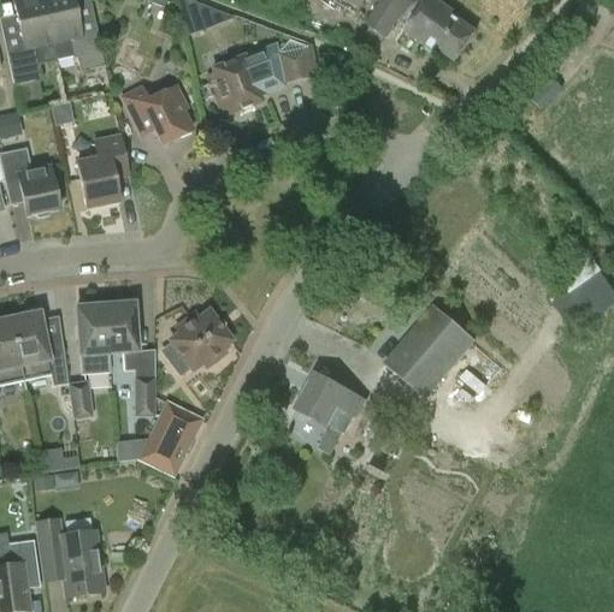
[(43,78),(40,61),(57,58),(45,0),(16,0),(25,47),(7,51),(15,84),(43,78)]
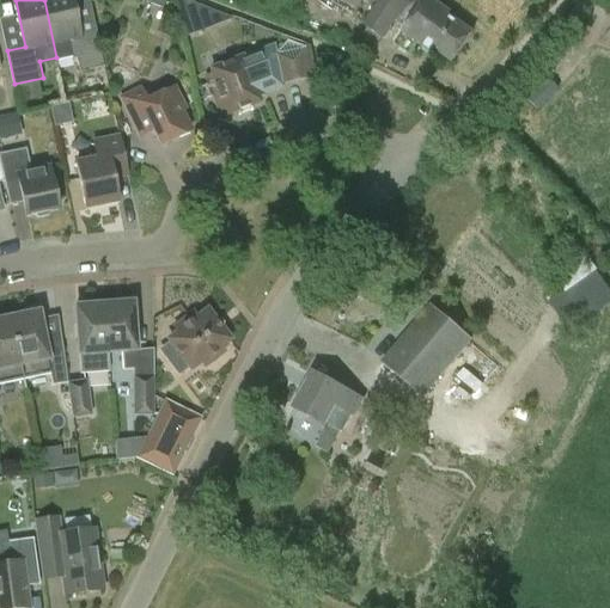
[(44,0),(56,57),(73,54),(74,56),(79,55),(81,69),(105,63),(98,31),(81,35),(74,1),(74,0),(44,0)]
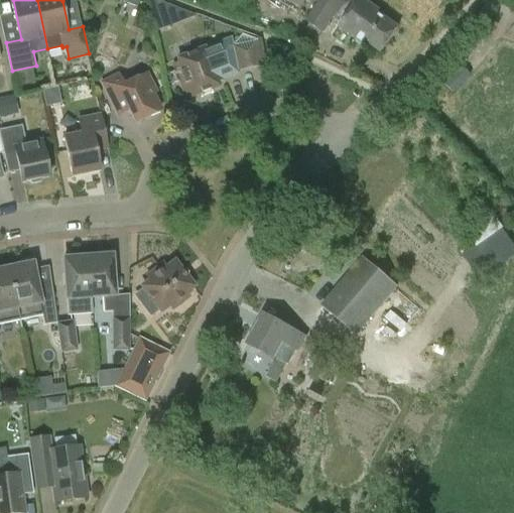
[(318,0),(307,18),(326,30),(335,16),(341,20),(354,0),(318,0)]
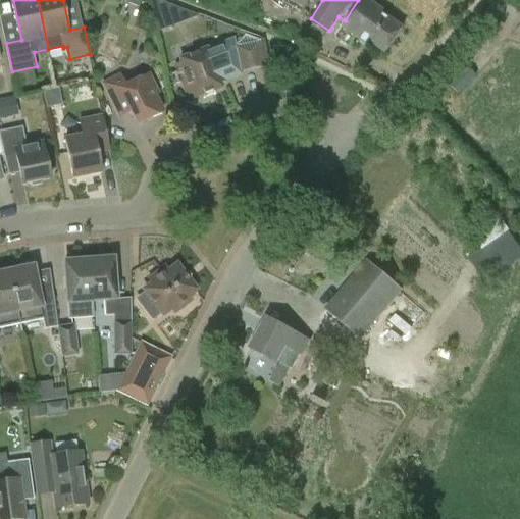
[(390,50),(406,26),(384,11),(386,8),(374,0),(362,0),(346,24),(361,35),(374,44),(376,41),(390,50)]
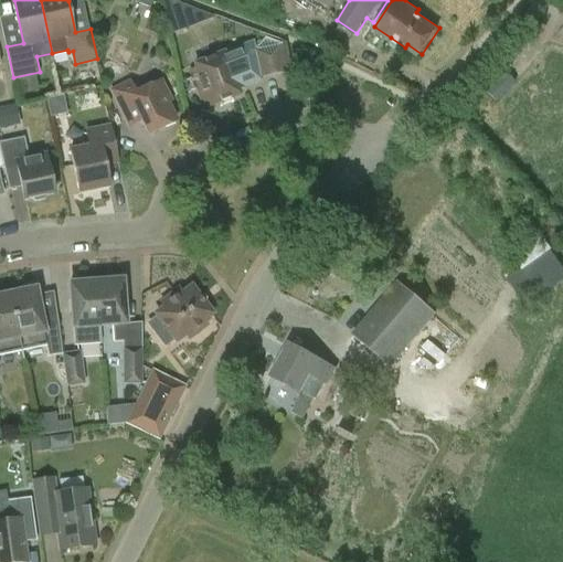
[(268,34),(256,48),(262,74),(290,67),(285,41),(284,41),(268,34)]
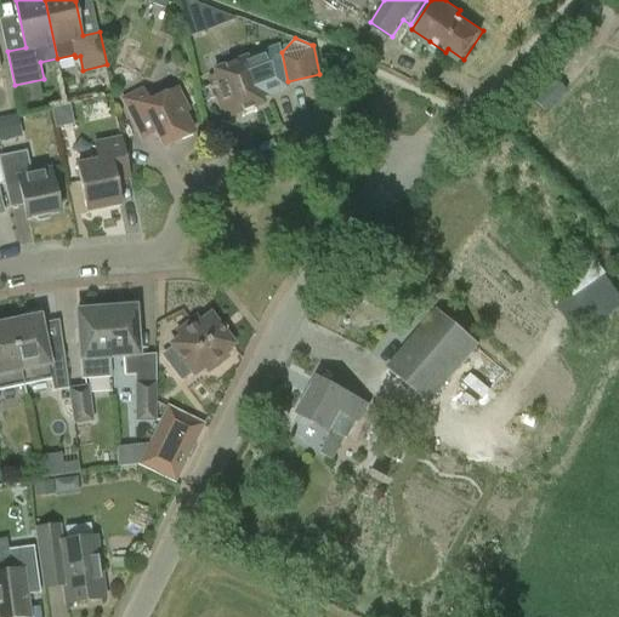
[(288,81),(282,52),(280,44),(248,57),(248,56),(216,68),(217,73),(211,76),(225,110),(232,108),(233,113),(265,101),(263,96),(283,87),(280,84),(288,81)]
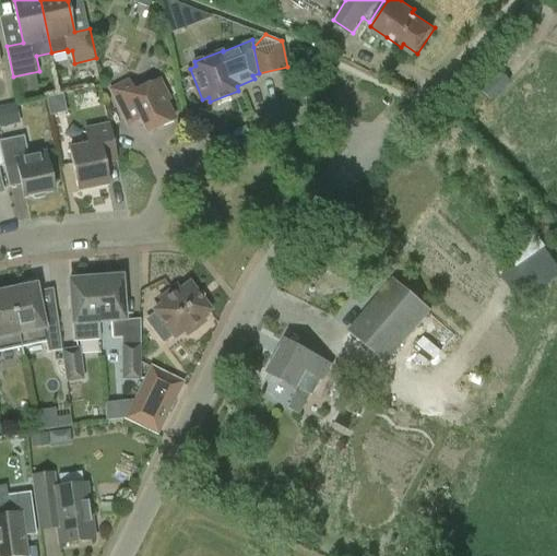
[(141,117),(149,130),(176,117),(167,99),(172,97),(161,78),(135,90),(130,78),(111,87),(130,122),(141,117)]
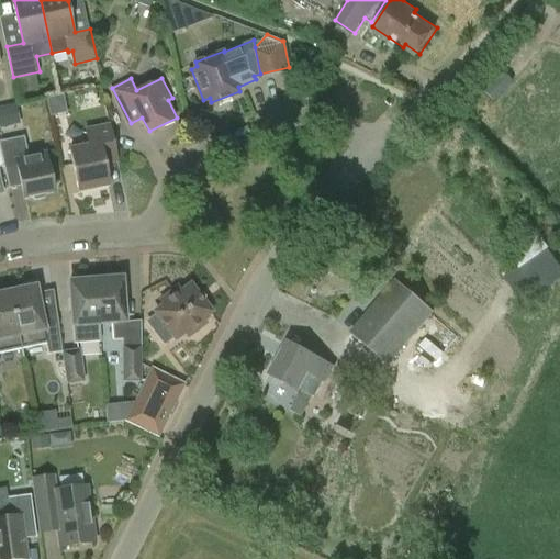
[(0,104),(0,133),(2,133),(0,126),(25,120),(19,100),(0,104)]
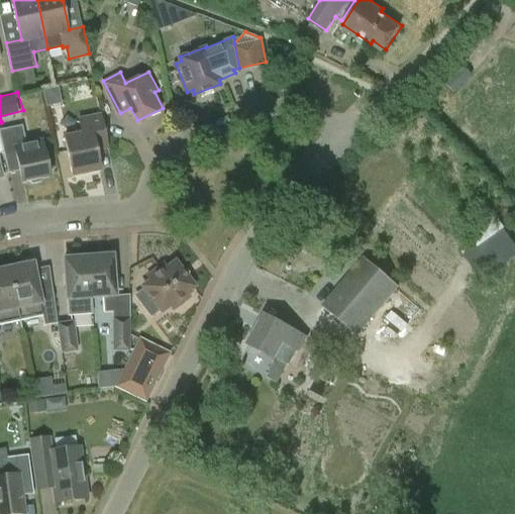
[(66,135),(74,175),(101,169),(96,140),(107,138),(102,113),(80,118),(83,132),(66,135)]
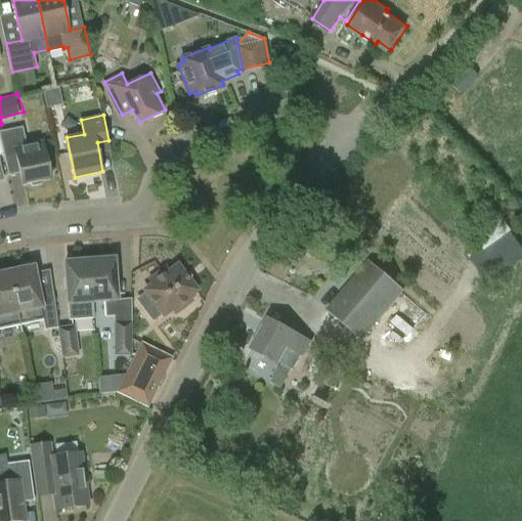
[(43,182),(44,179),(51,177),(43,140),(28,143),(24,125),(0,129),(0,131),(5,154),(17,152),(24,183),(31,182),(34,184),(43,182)]
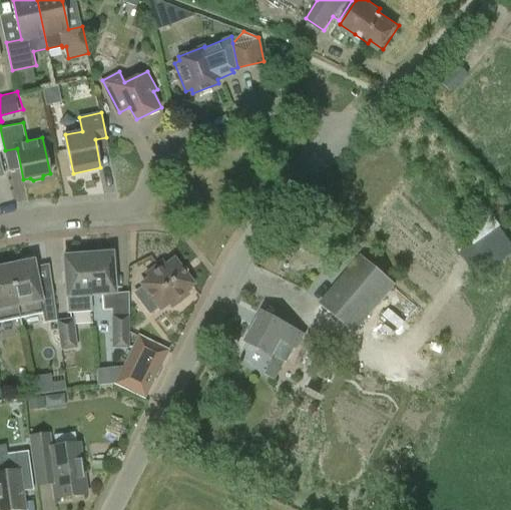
[(475,270),(479,276),(510,252),(510,237),(502,225),(503,225),(489,206),(477,215),(461,226),(473,242),(462,251),(475,270)]
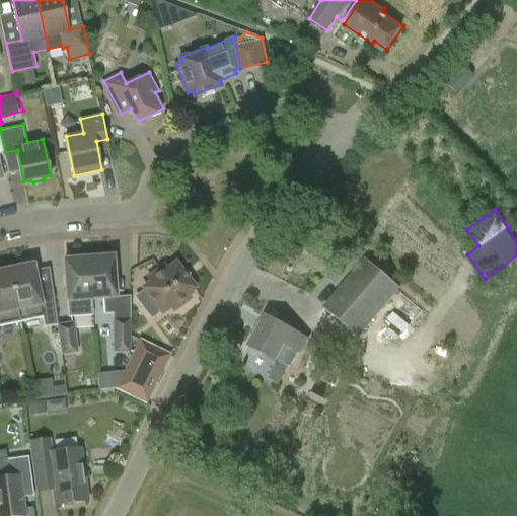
[(100,255),(89,256),(92,297),(104,296),(106,312),(119,311),(114,254),(112,254),(109,251),(101,252),(100,255)]
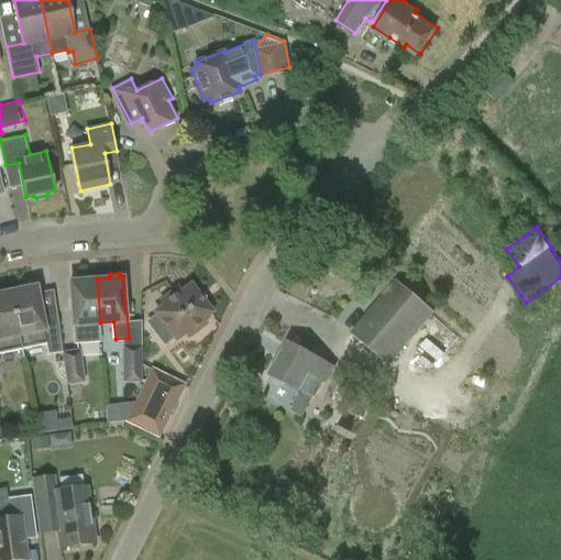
[(75,276),(74,280),(70,280),(76,341),(89,340),(88,324),(100,322),(97,278),(86,278),(84,276),(75,276)]
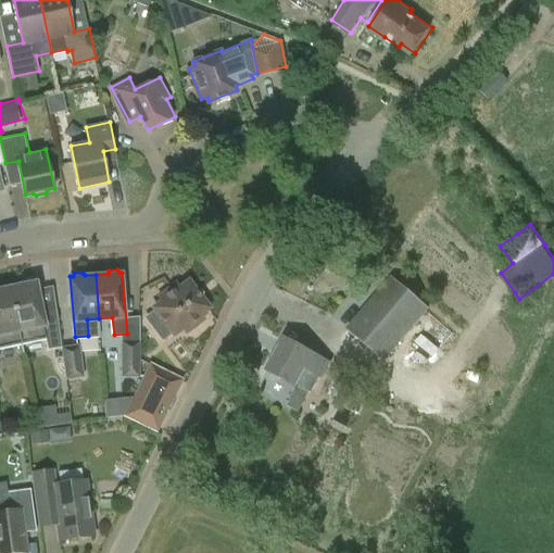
[(386,360),(431,306),(392,274),(362,309),(350,299),(335,316),(386,360)]
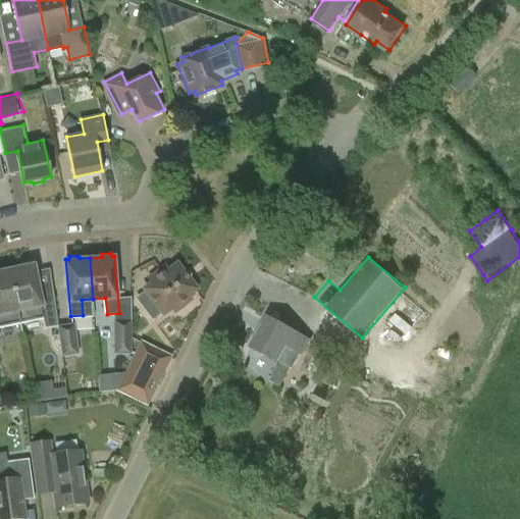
[(178,263),(170,269),(167,265),(150,277),(153,281),(146,288),(164,312),(172,306),(175,310),(192,298),(189,294),(197,288),(178,263)]
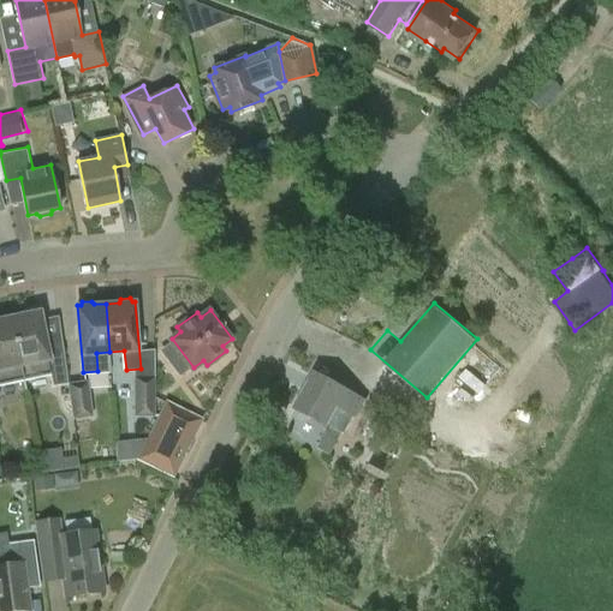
[(41,311),(12,317),(25,378),(52,373),(54,384),(70,382),(63,336),(46,340),(41,311)]
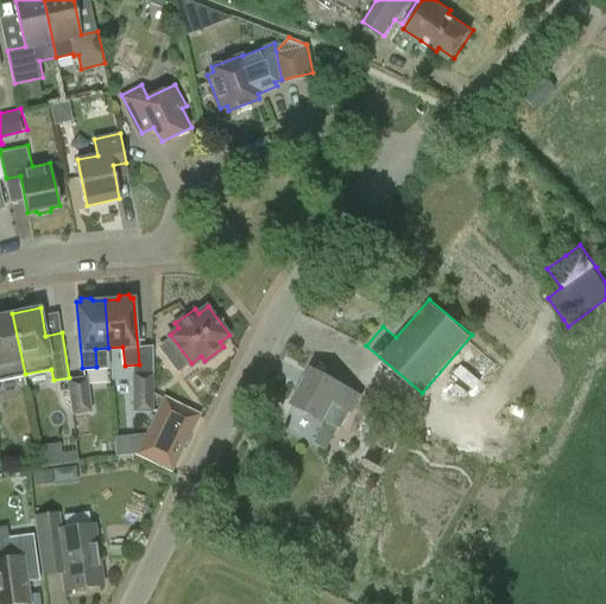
[(0,388),(0,379),(25,374),(12,313),(0,315),(0,389),(0,388)]
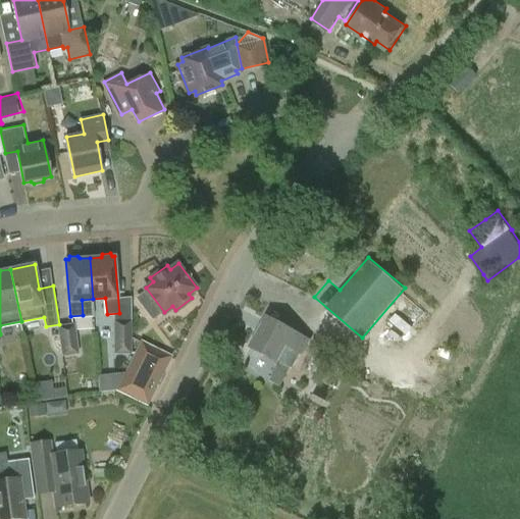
[(304,352),(310,340),(295,331),(296,330),(268,315),(252,346),(279,361),(289,344),(304,352)]
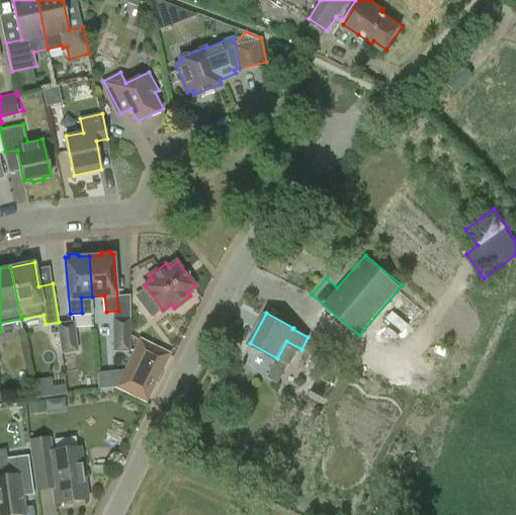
[(131,317),(114,317),(114,349),(131,349),(131,317)]
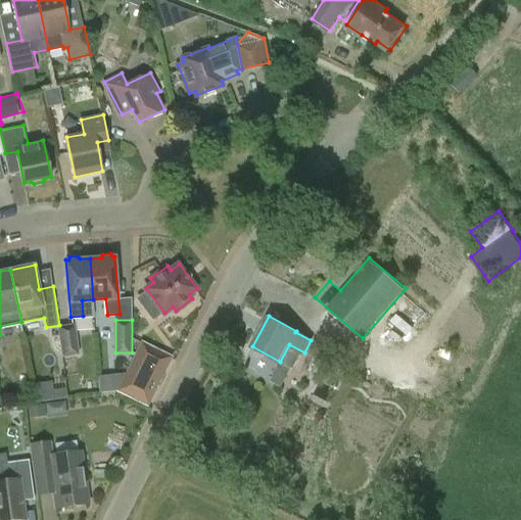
[(80,352),(76,323),(59,325),(63,355),(80,352)]
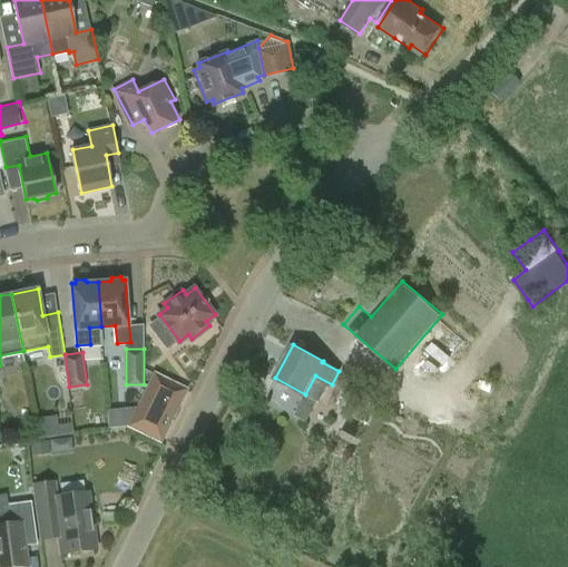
[(184,391),(152,375),(127,424),(159,441),(184,391)]
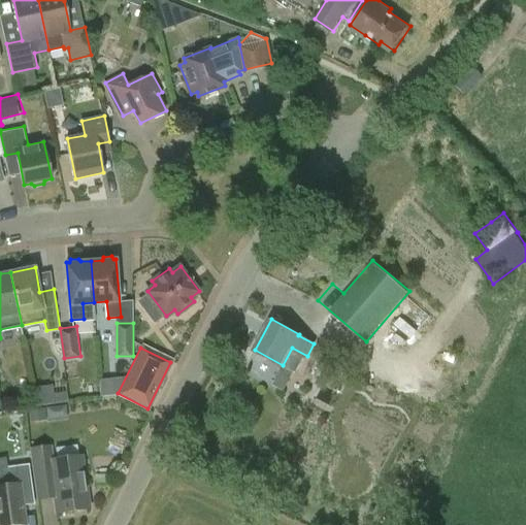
[(68,391),(55,392),(56,401),(69,399),(68,391)]
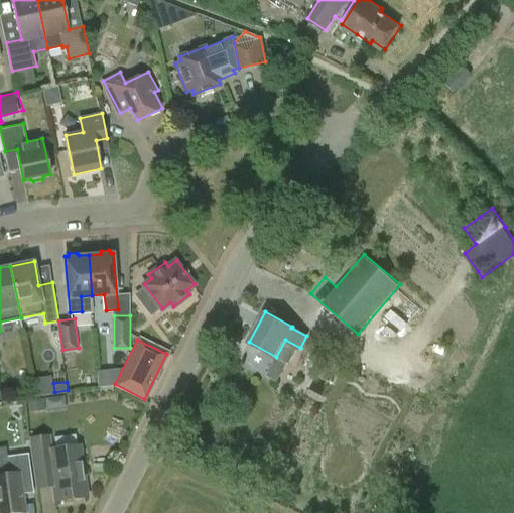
[(36,488),(54,485),(56,499),(88,495),(81,444),(53,449),(51,433),(29,436),(36,488)]
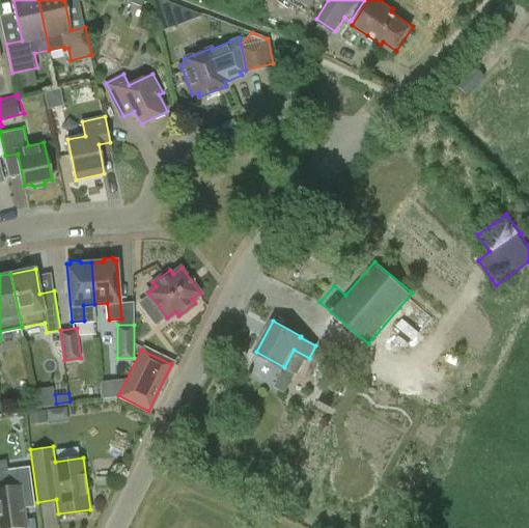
[(30,465),(8,468),(7,459),(0,459),(0,527),(8,527),(26,526),(23,507),(35,506),(30,465)]
